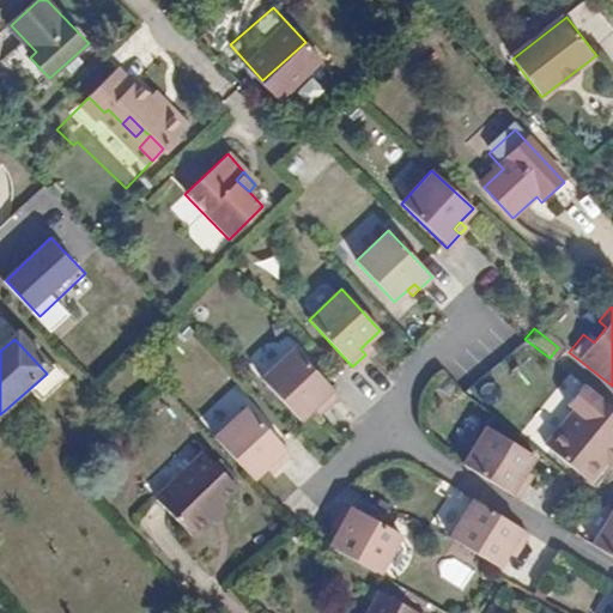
[(360,349),(365,354),(371,347),(366,343),(360,349)]
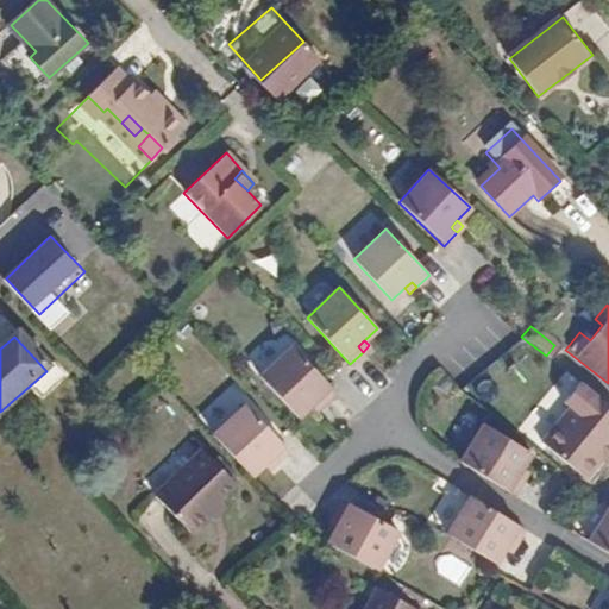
[(319,400),(324,405),(337,393),(293,346),(259,377),(299,419),(312,406),(319,400)]
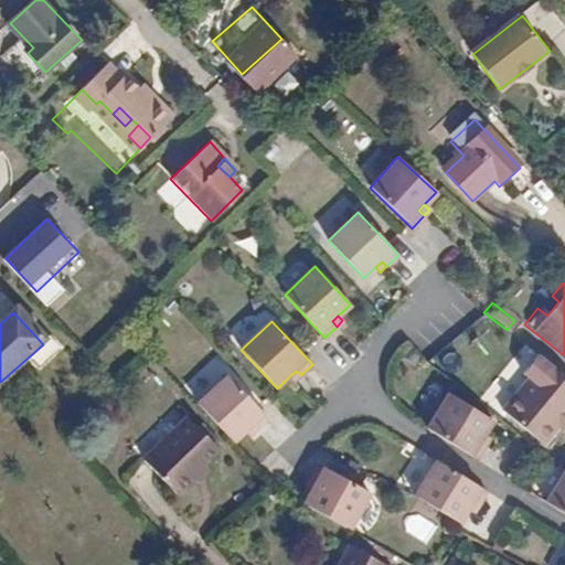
[(564,376),(534,353),(520,372),(526,377),(500,408),(542,443),(557,424),(564,413),(564,376)]
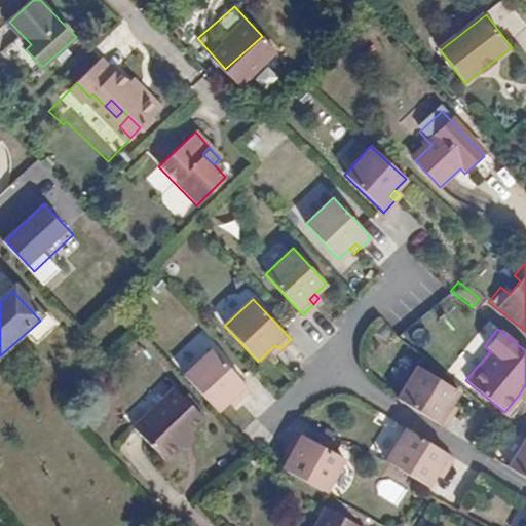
[(275,345),(269,350),(273,355),(279,349),(275,345)]
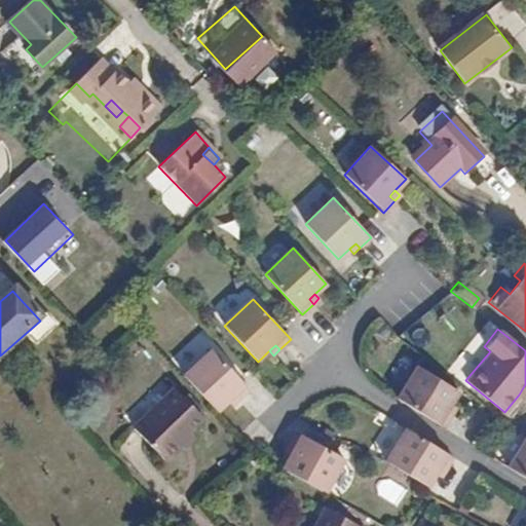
[(213,349),(183,375),(216,411),(227,401),(233,396),(237,400),(249,389),(213,349)]
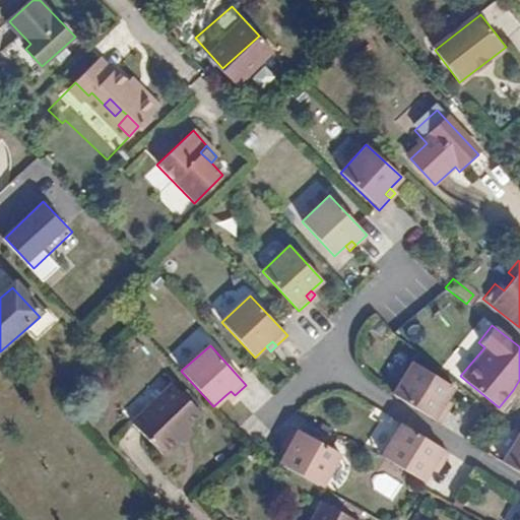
[(403,365),(386,395),(432,424),(439,413),(434,410),(438,403),(445,390),(403,365)]
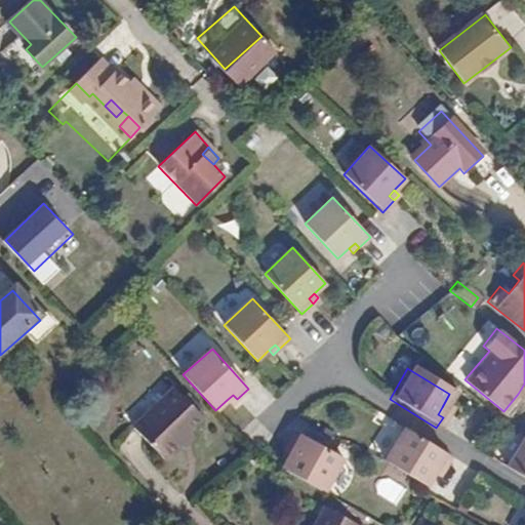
[(176,441),(188,430),(201,417),(173,390),(134,428),(167,459),(180,445),(176,441)]
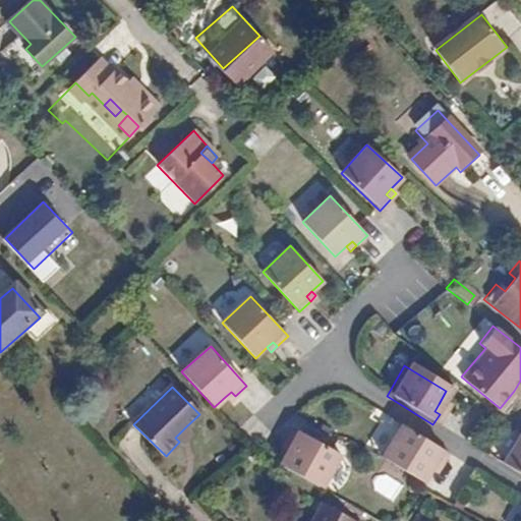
[(231,392),(225,397),(229,402),(235,396),(231,392)]
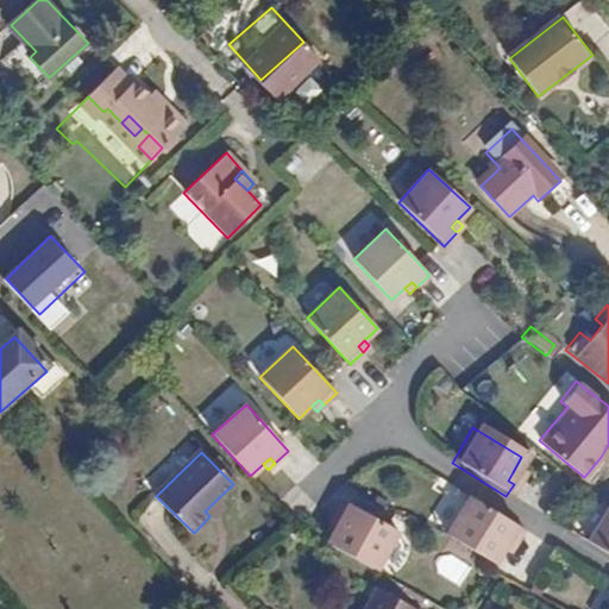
[(518,476),(513,472),(508,481),(514,484),(518,476)]
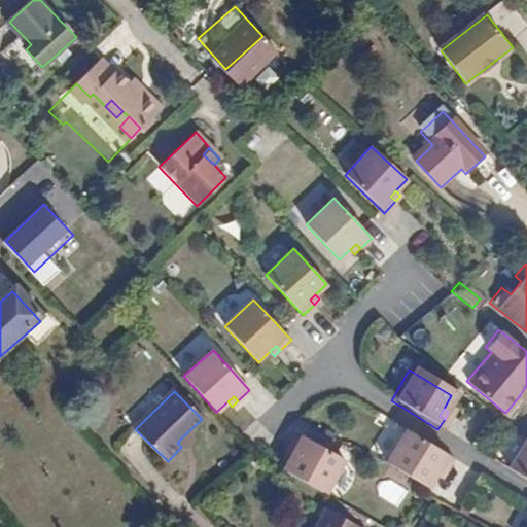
[(177,443),(181,447),(194,435),(188,431),(177,443)]
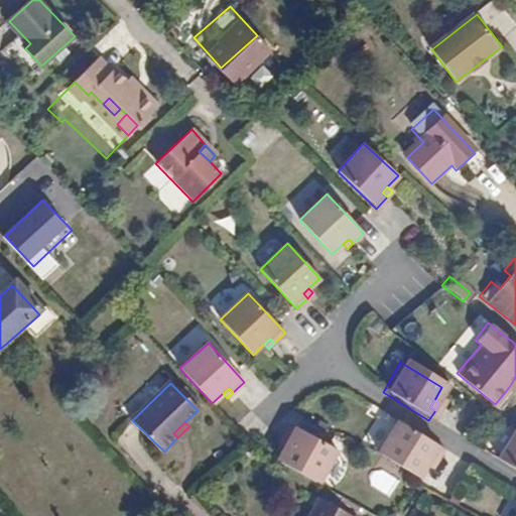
[(394,422),(375,456),(416,480),(422,469),(426,461),(432,465),(440,450),(394,422)]
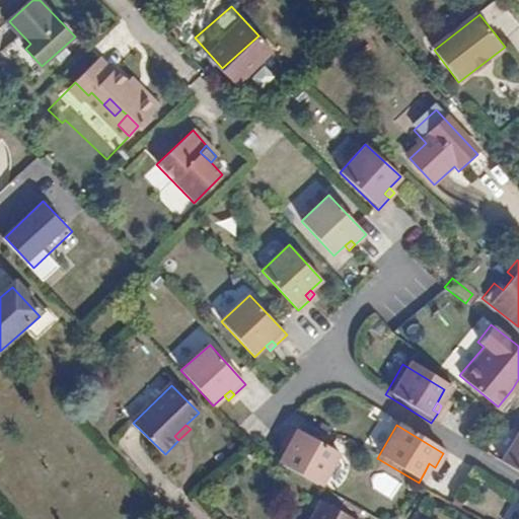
[(293,427),(284,440),(290,443),(286,450),(278,462),(320,487),(340,453),(293,427)]
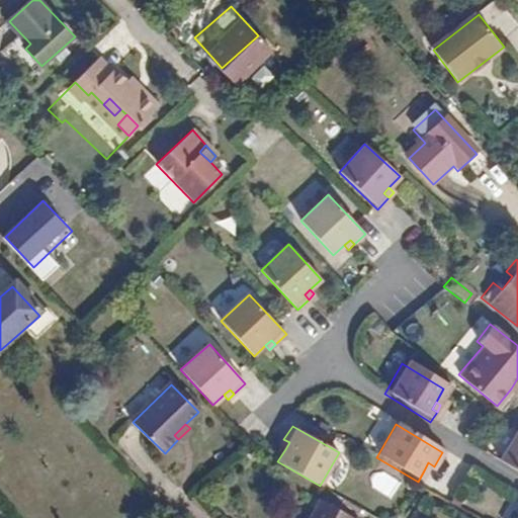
[(517,432),(516,431),(498,462),(517,473),(517,432)]
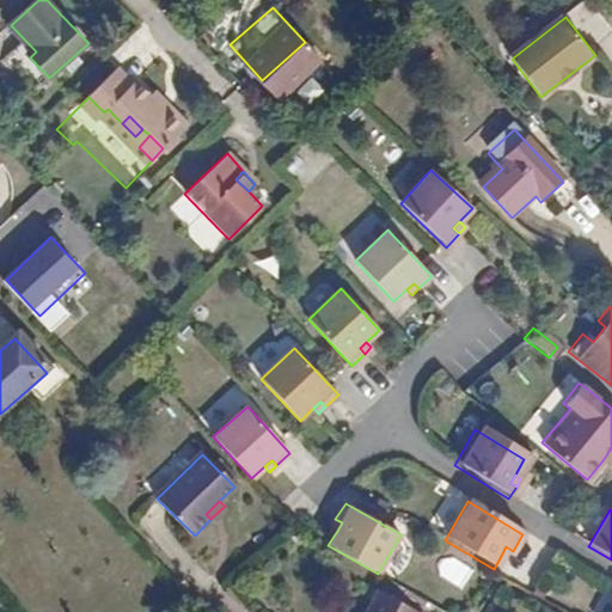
[(342,522),(335,519),(330,526),(337,531),(342,522)]
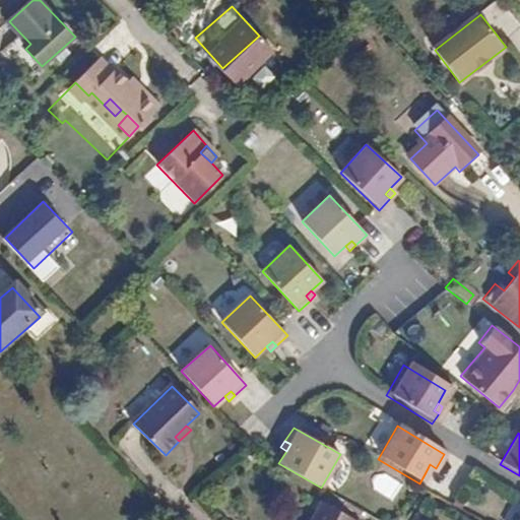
[(430,464),(426,472),(432,475),(436,468),(430,464)]
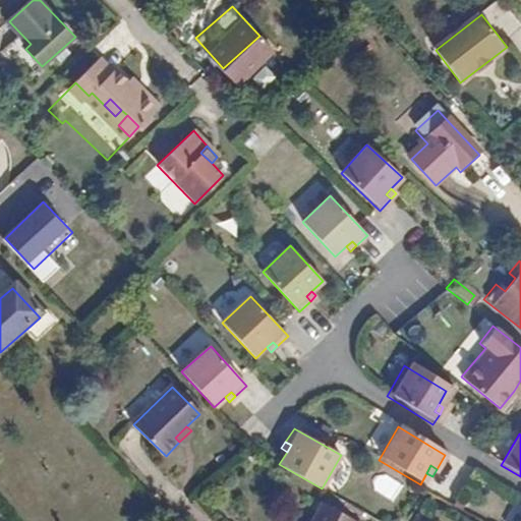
[(372,488),(394,501),(403,485),(381,473),(372,488)]
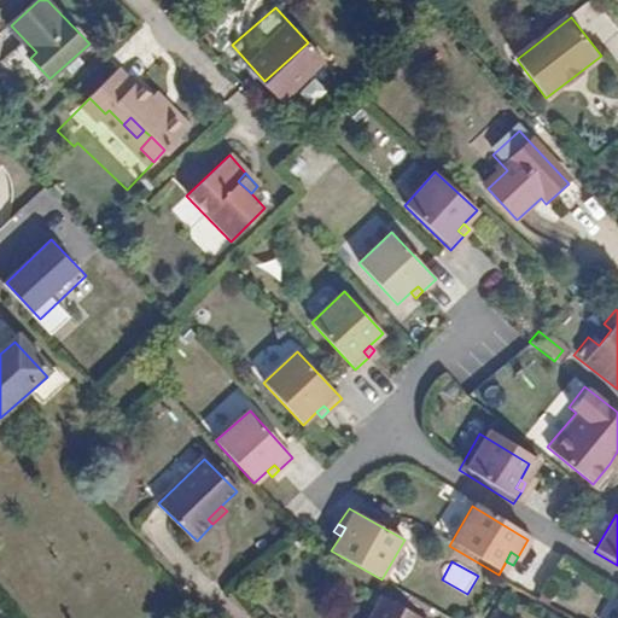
[(413,617),(382,600),(371,617),(413,617)]
